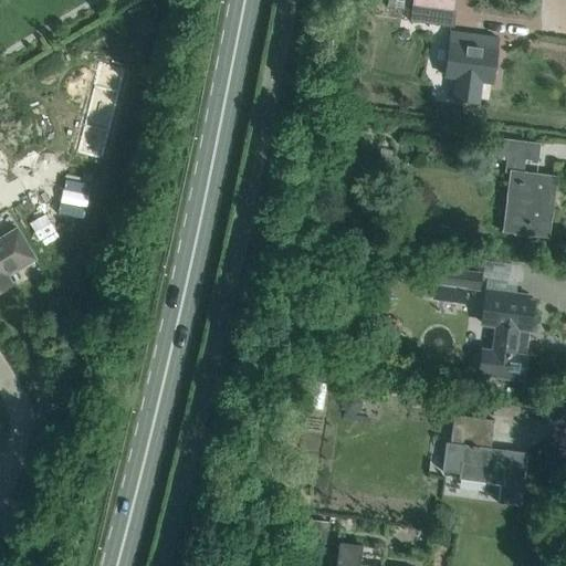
[(412,7),(410,21),(453,28),(456,12),(412,7)]
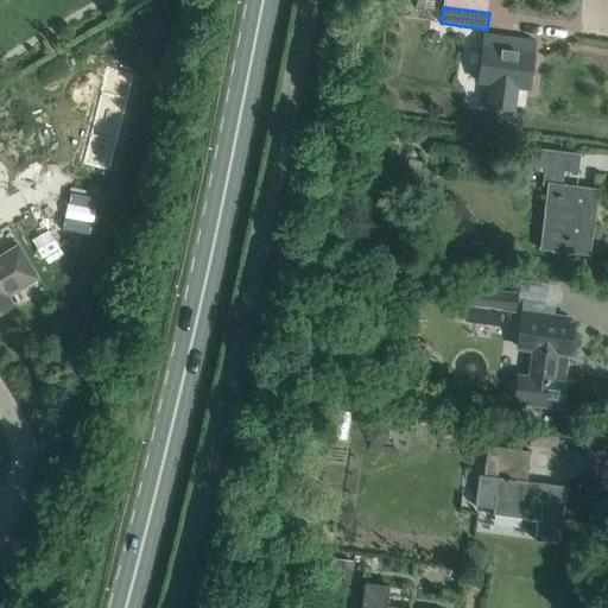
[(529,89),(534,40),(485,35),(479,83),(480,83),(480,81),(493,82),(491,106),(489,106),(488,107),(512,109),(514,86),(527,87),(526,89),(529,89)]
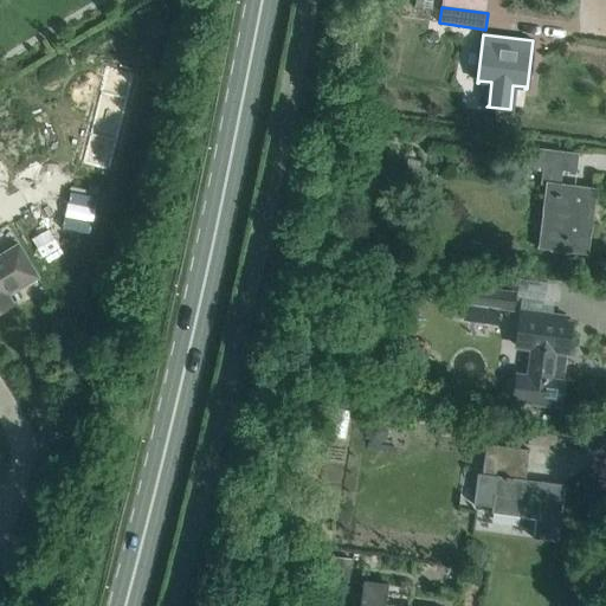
[(588,255),(597,188),(560,184),(562,171),(575,173),(578,154),(521,147),(519,165),(542,168),(541,181),(546,181),(537,249),(588,255)]
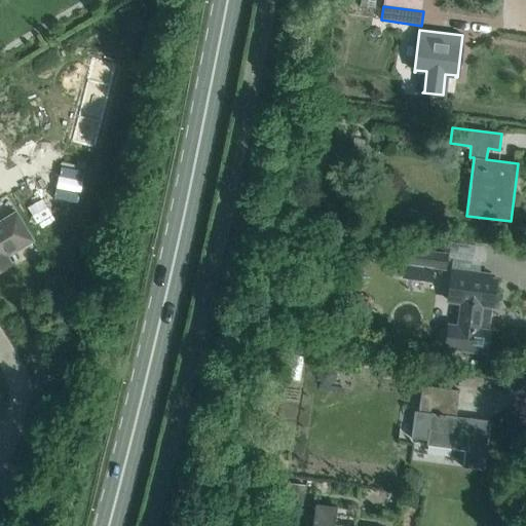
[(60,166),(51,203),(76,209),(83,172),(60,166)]
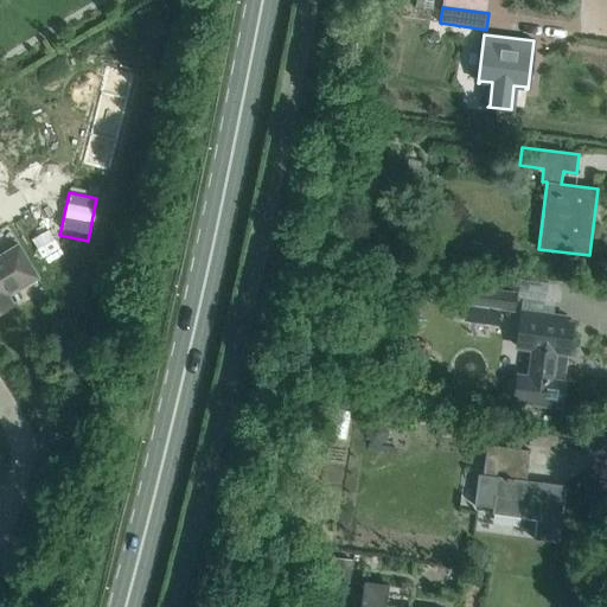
[(18,244),(0,255),(0,312),(13,304),(10,296),(38,279),(18,244)]
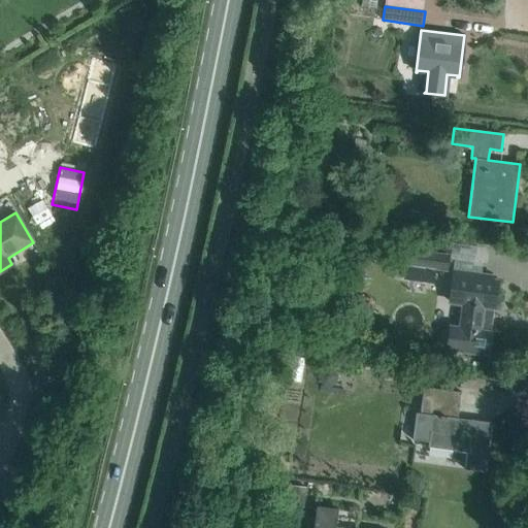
[(447,256),(398,249),(396,263),(444,270),(447,256)]
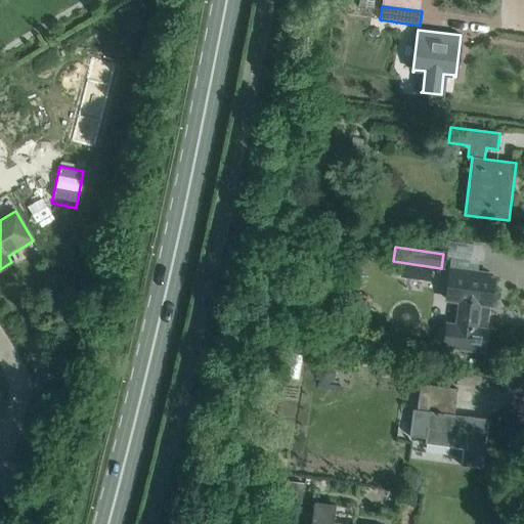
[(483,351),(493,279),(488,278),(488,274),(450,269),(446,299),(460,301),(456,325),(446,324),(443,346),(483,351)]
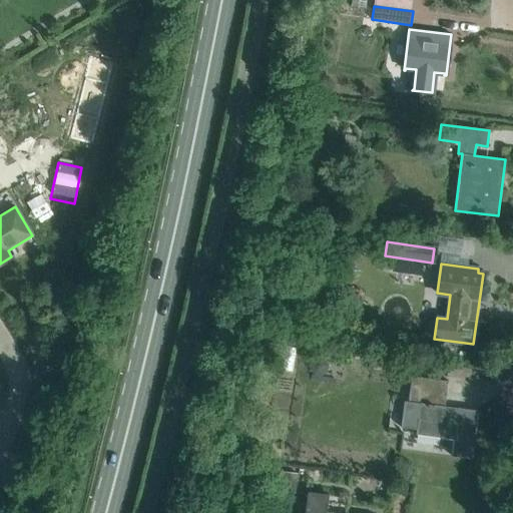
[(28,328),(18,334),(26,347),(36,341),(28,328)]
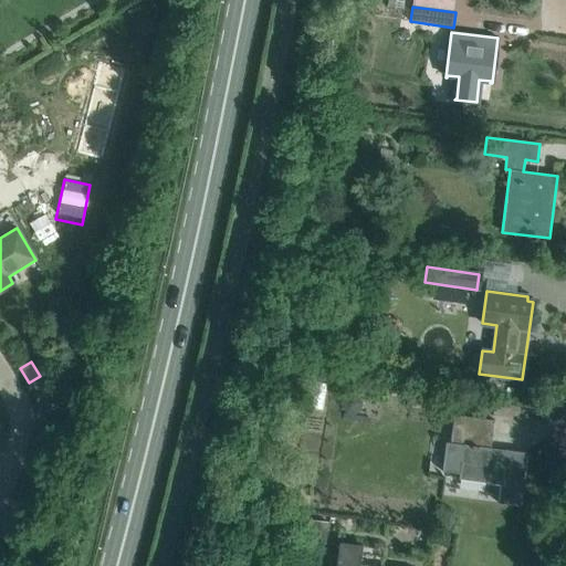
[(344,398),(343,407),(347,413),(355,415),(360,410),(363,401),(358,395),(349,394),(344,398)]
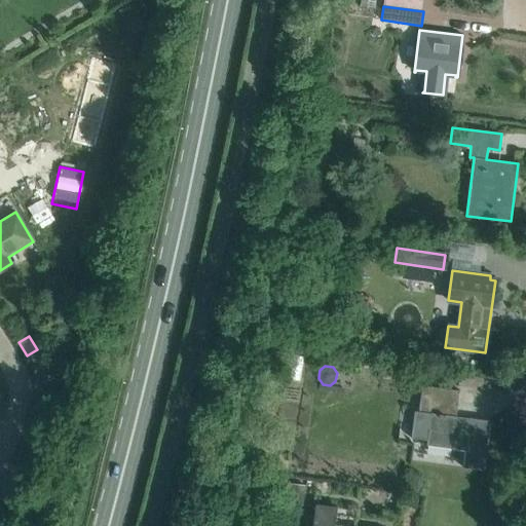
[(483,471),(489,421),(457,416),(459,391),(421,386),(417,413),(414,413),(411,438),(426,440),(425,446),(464,451),(462,467),(483,471)]
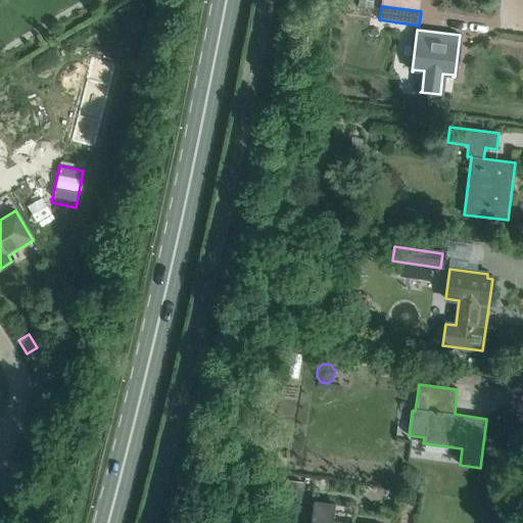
[(287,479),(284,500),(300,502),(303,481),(287,479)]
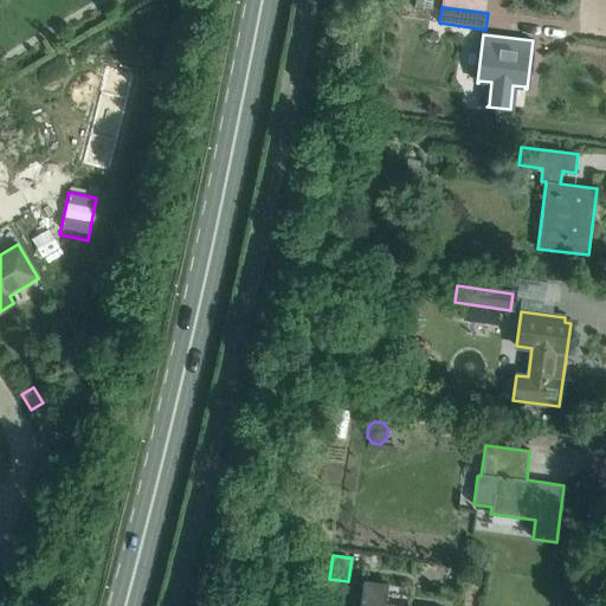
[(400,605),(385,604),(387,584),(362,581),(359,605),(400,605)]
